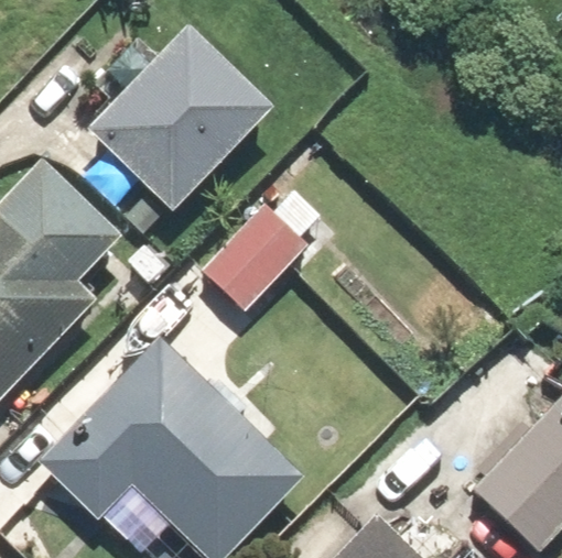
[(270,105),(184,26),(88,131),(173,209),(270,105)]
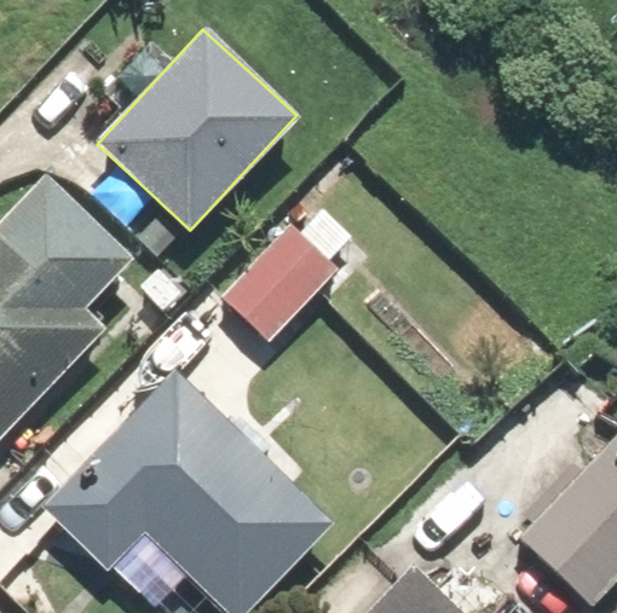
[(0,433),(104,334),(81,310),(127,266),(45,181),(0,223),(0,433)]
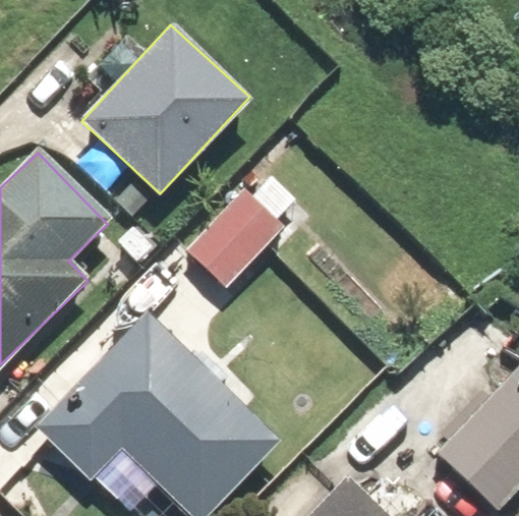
[(284,228),(244,188),(185,248),(225,288),(284,228)]
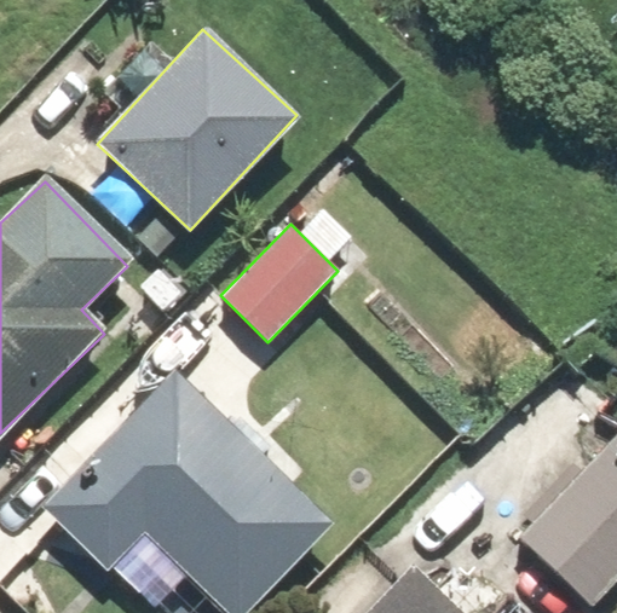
[(93,461),(120,485),(102,504),(75,480),(48,510),(137,591),(169,556),(231,612),(249,612),(330,525),(169,377),(93,461)]
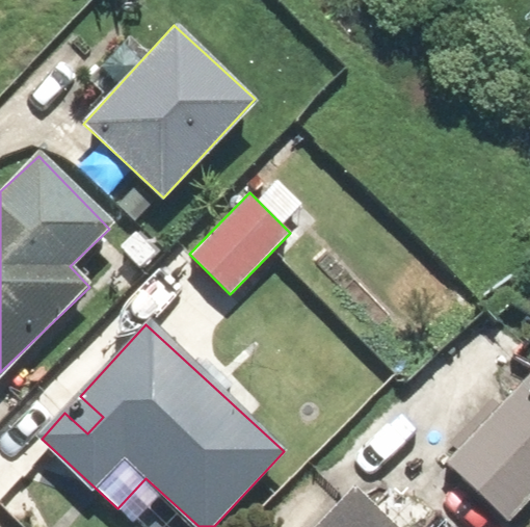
[(529,375),(447,462),(510,523),(529,501),(529,375)]
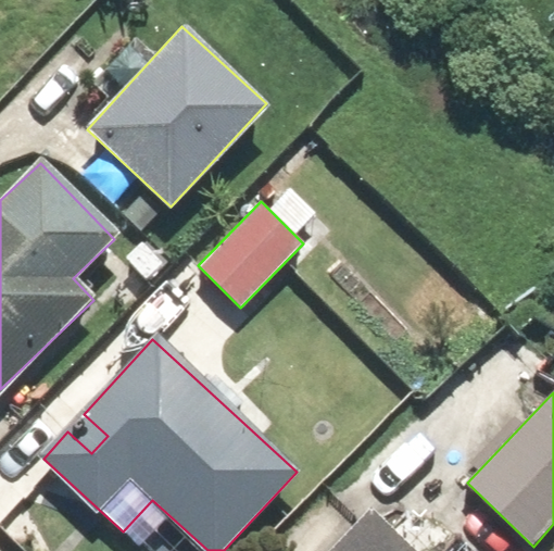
[(300,548),(303,550),(407,550),(349,495),(300,548)]
